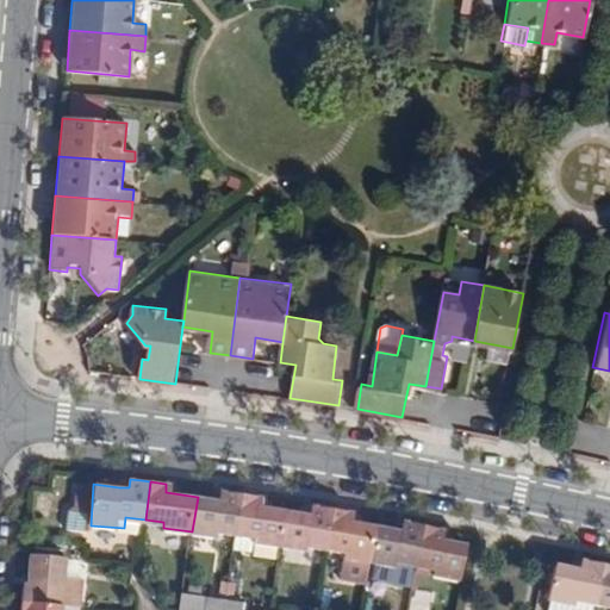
[(226,492),(218,490),(216,499),(216,500),(225,502),(226,492)]
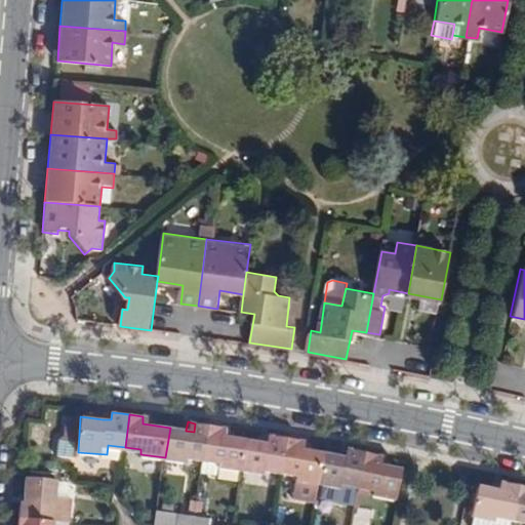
[(186,431),(170,428),(165,457),(186,460),(186,455),(203,458),(209,426),(195,423),(194,432),(186,431)]
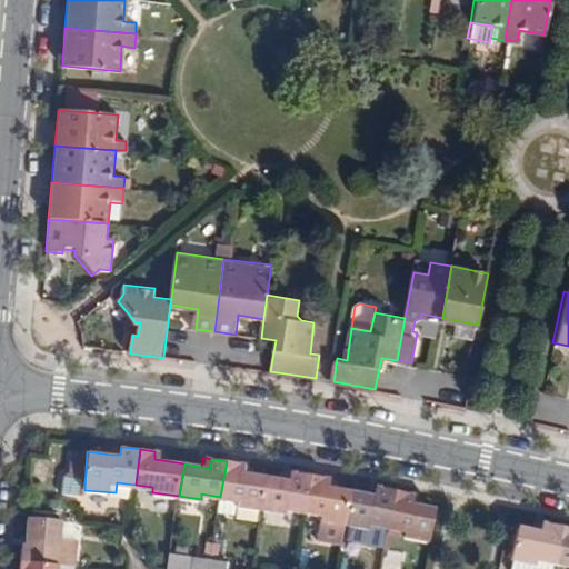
[(236,502),(262,507),(268,475),(248,471),(240,470),(240,462),(239,462),(227,461),(220,497),(237,500),(236,502)]
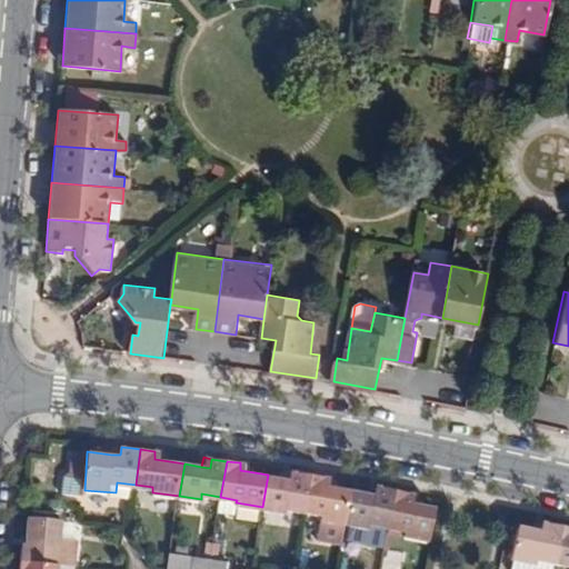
[(288,470),(286,478),(296,480),(297,471),(292,471),(288,470)]
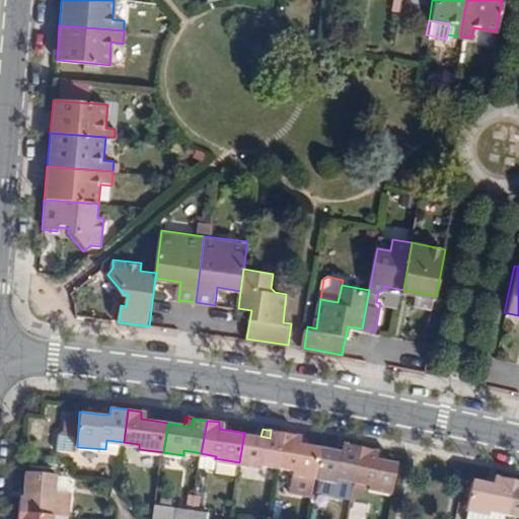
[(262,461),(276,464),(281,432),(274,431),(271,430),(270,438),(261,436),(244,433),(239,462),(261,466),(262,461)]
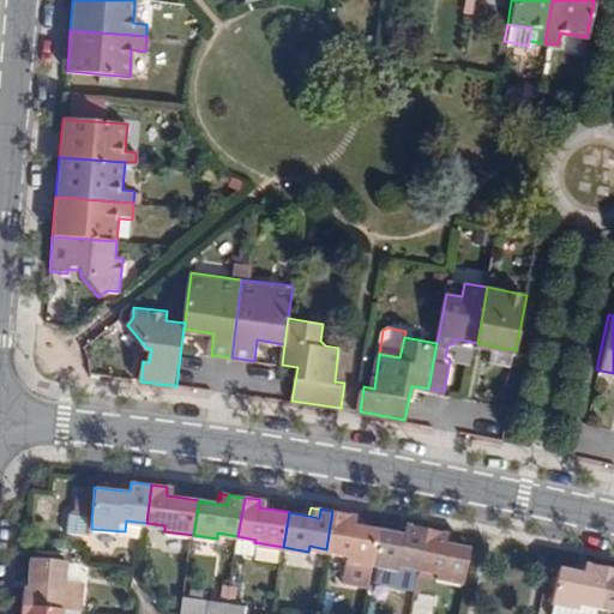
[(344,559),(373,564),(379,528),(359,524),(350,523),(351,513),(348,513),(332,511),(326,549),(347,553),(344,559)]
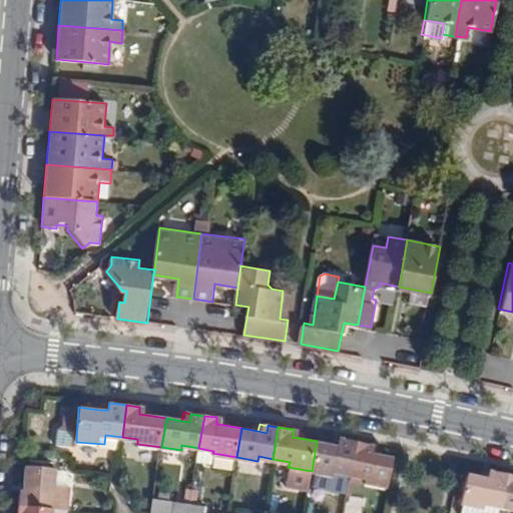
[(300,438),(301,431),(298,431),(294,429),(293,437),(300,438)]
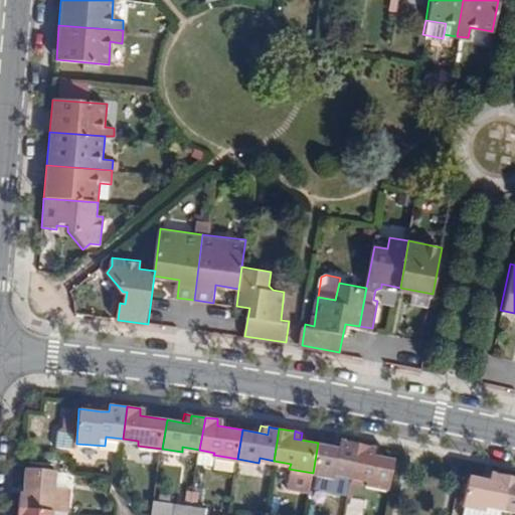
[(345,441),(338,439),(337,447),(344,449),(347,441),(345,441)]
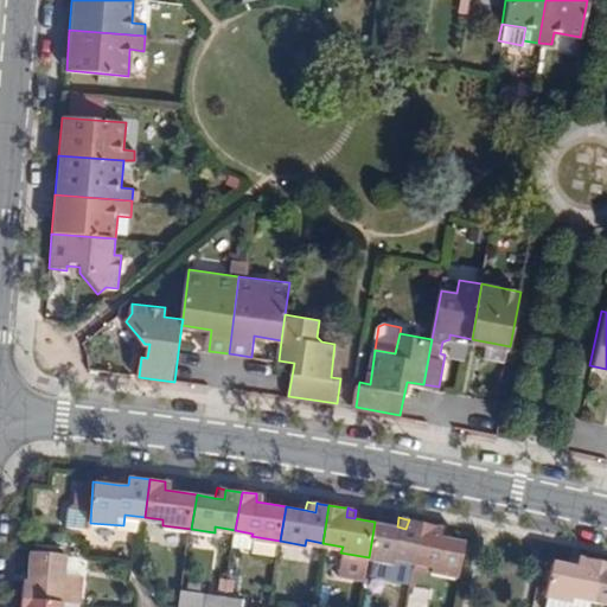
[(397,526),(375,522),(369,557),(394,562),(395,556),(414,560),(422,522),(409,519),(406,529),(397,526)]
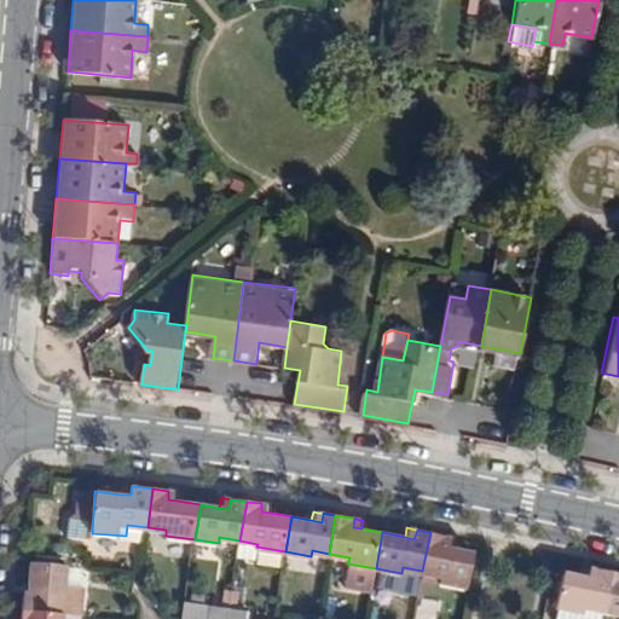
[(450,536),(431,532),(422,571),(441,576),(440,580),(476,588),(484,553),(460,547),(449,544),(450,536)]
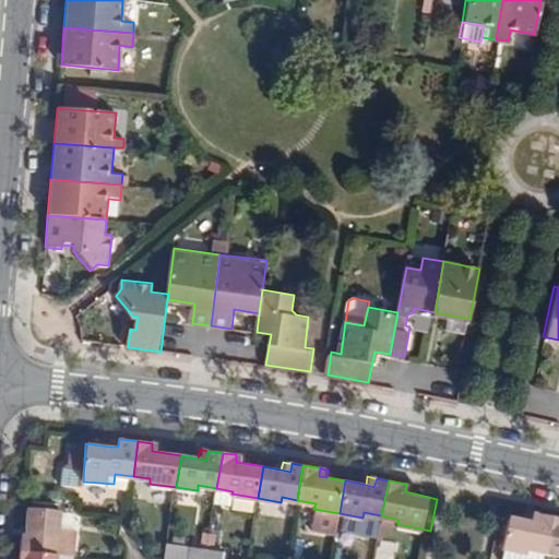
[(416,487),(406,484),(405,491),(415,494),(416,487)]
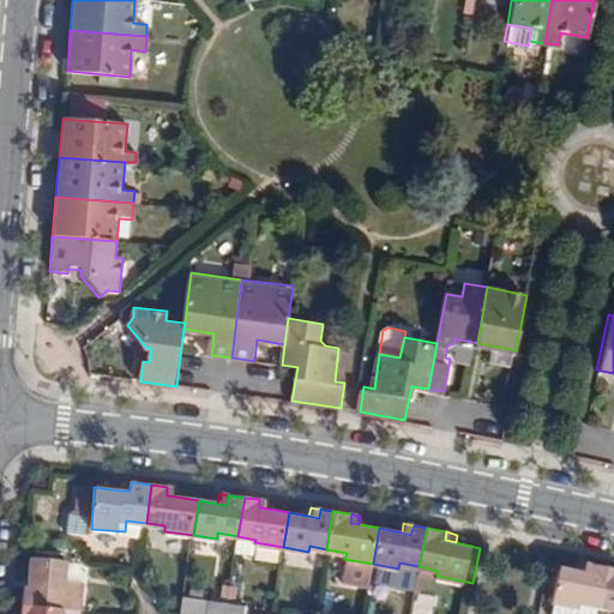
[(587,571),(590,563),(579,559),(577,569),(587,571)]
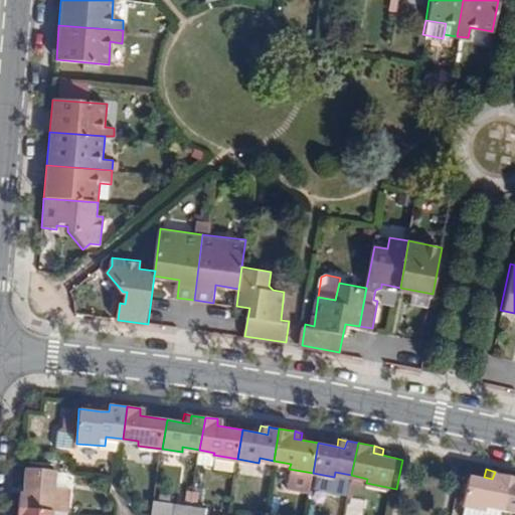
[(37,495),(36,511),(76,514),(78,492),(79,475),(69,474),(44,472),(42,495),(37,495)]
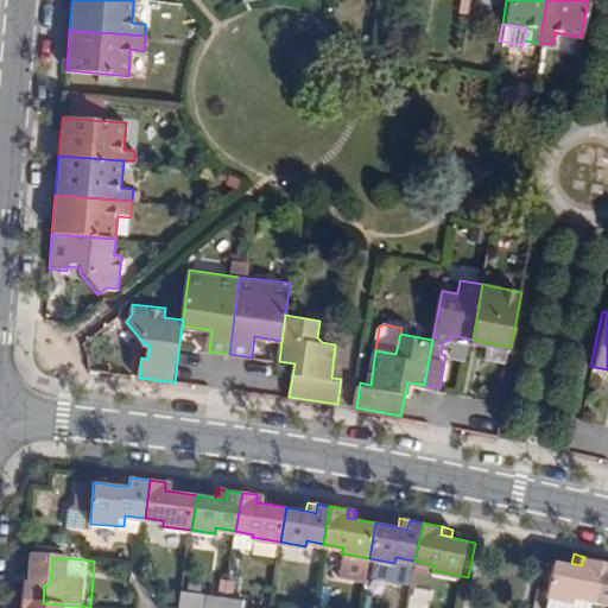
[(593,600),(603,562),(584,557),(581,565),(571,563),(555,558),(545,594),(549,595),(572,601),(575,594),(593,600)]
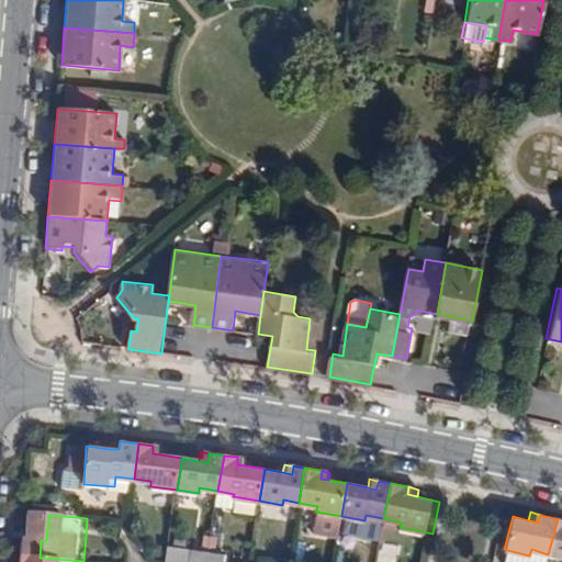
[(101,519),(87,518),(86,537),(99,538),(101,519)]
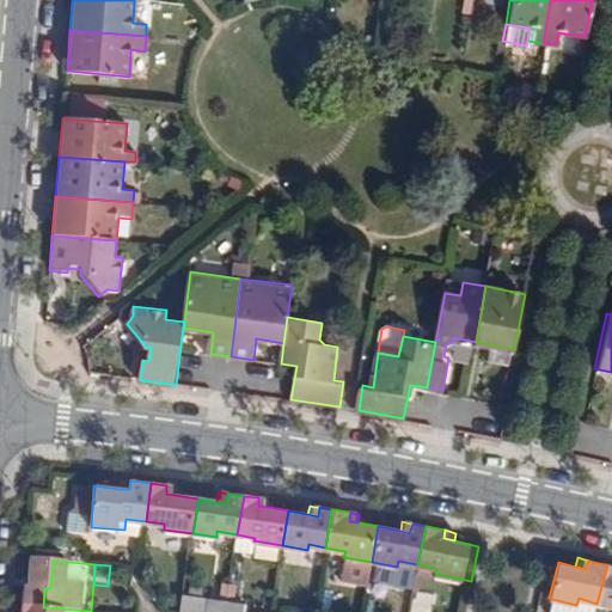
[(611,567),(607,565),(597,604),(611,607),(611,567)]
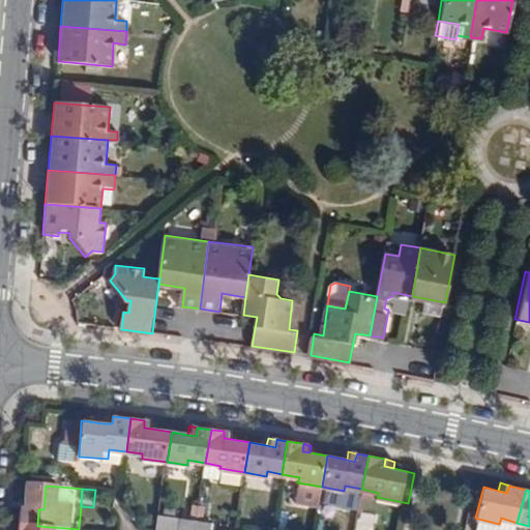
[(177,529),(179,520),(159,516),(157,514),(155,529),(177,529)]
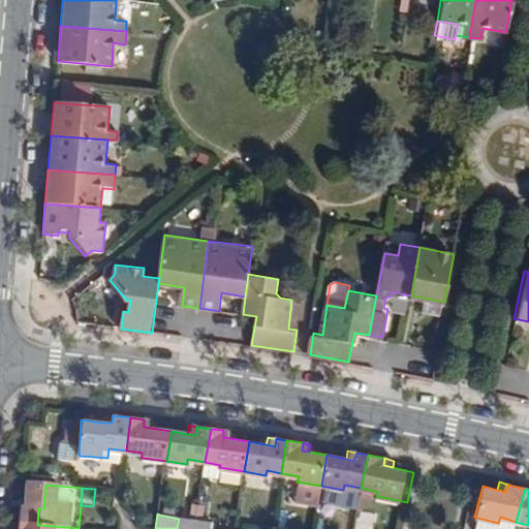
[(496,528),(498,523),(477,518),(475,526),(476,528),(496,528)]
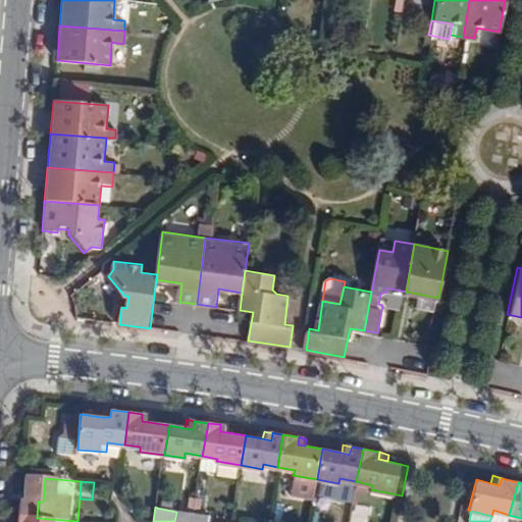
[(176,512),(174,521),(190,521),(192,514),(176,512)]
